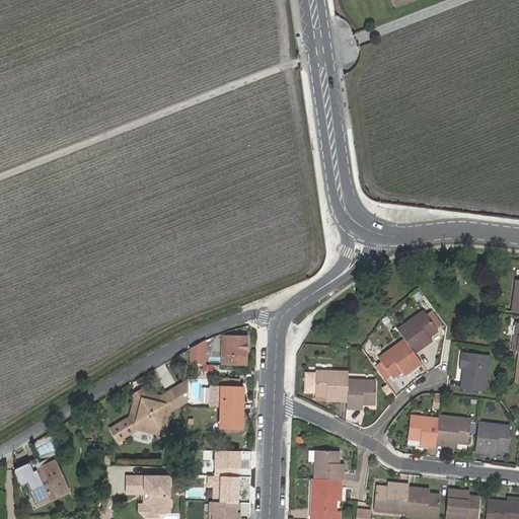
[(388,0),(394,12),(423,0),(388,0)]
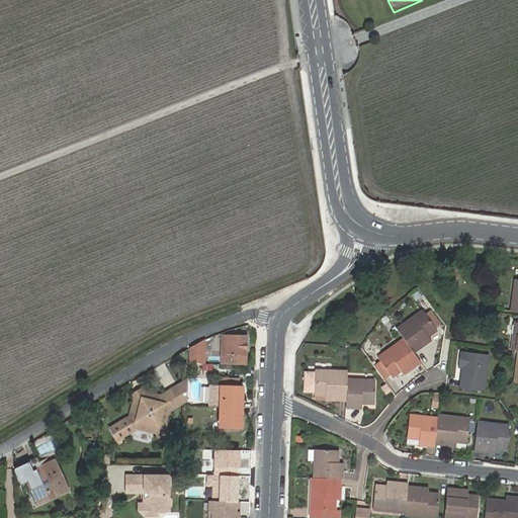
[(423,309),(398,329),(405,338),(416,351),(428,341),(425,337),(429,335),(437,328),(423,309)]
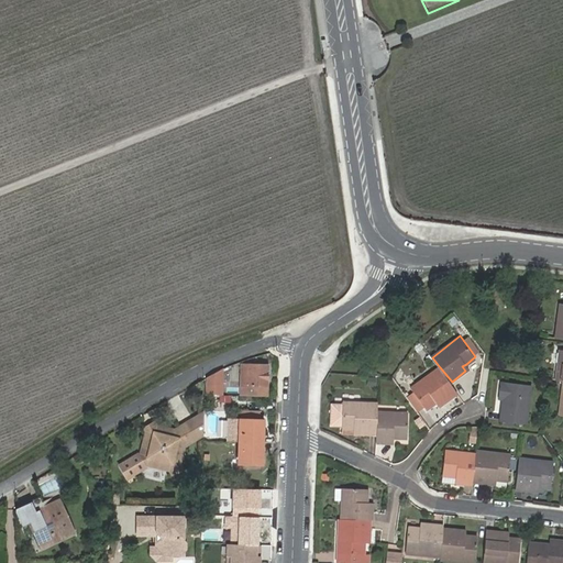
[(243,396),(269,397),(269,387),(271,366),(244,365),(243,396)]
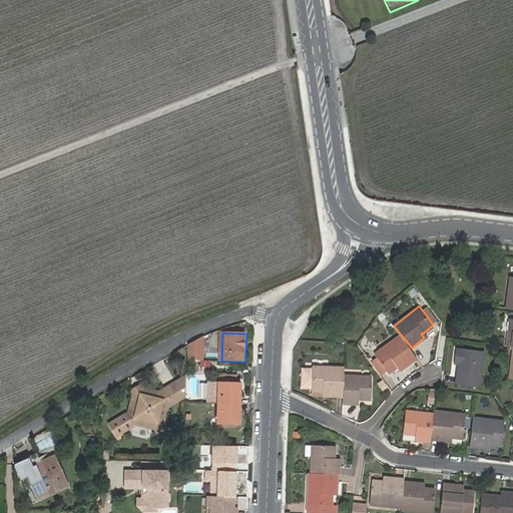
[(406,368),(419,357),(412,348),(401,335),(376,354),(378,357),(389,370),(391,373),(399,367),(403,364),(406,368)]
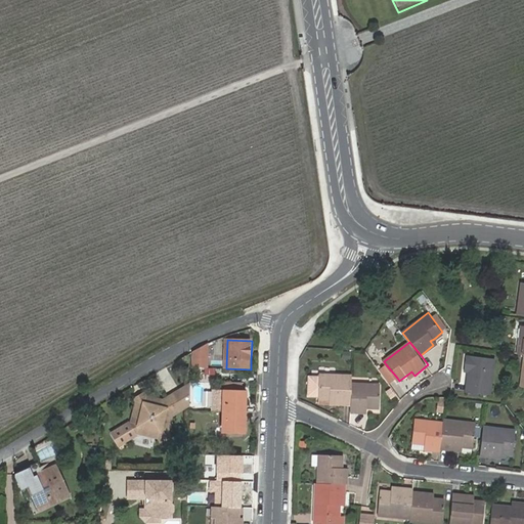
[(200,347),(190,353),(190,367),(204,368),(204,345),(200,346),(200,347)]
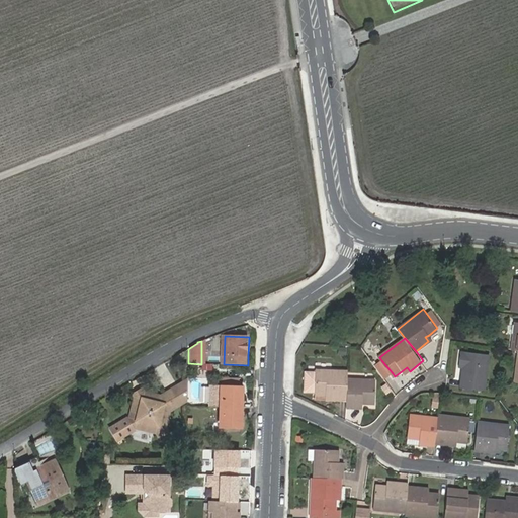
[(460,367),(464,368),(467,368),(466,379),(463,378),(462,387),(480,390),(481,382),(487,383),(491,355),(462,351),(460,367)]
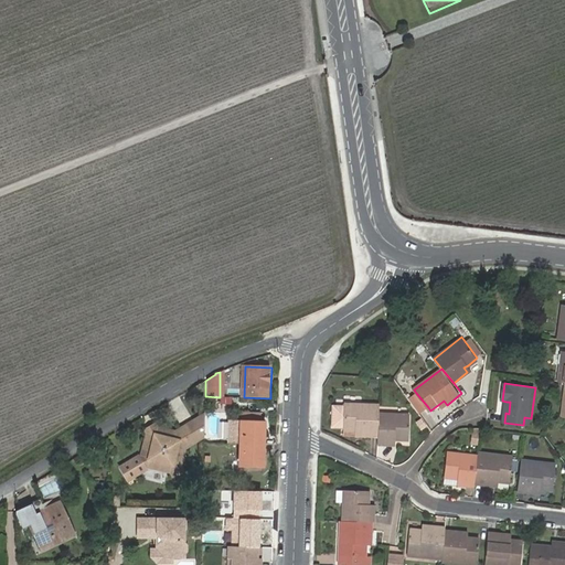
[(416,393),(408,398),(422,413),(428,407),(416,393)]
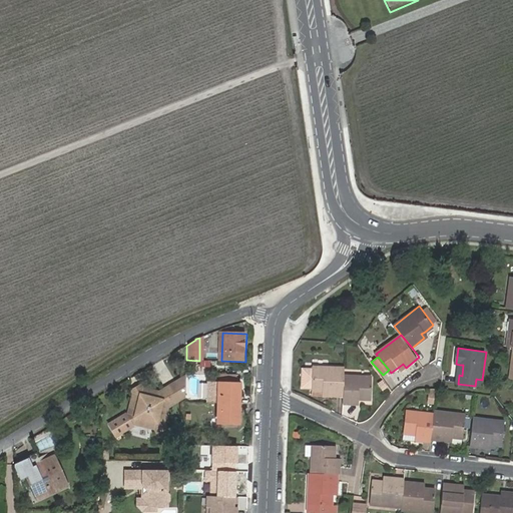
[(327,396),(344,397),(345,376),(345,369),(314,368),(312,391),(323,391),(327,391),(327,396)]
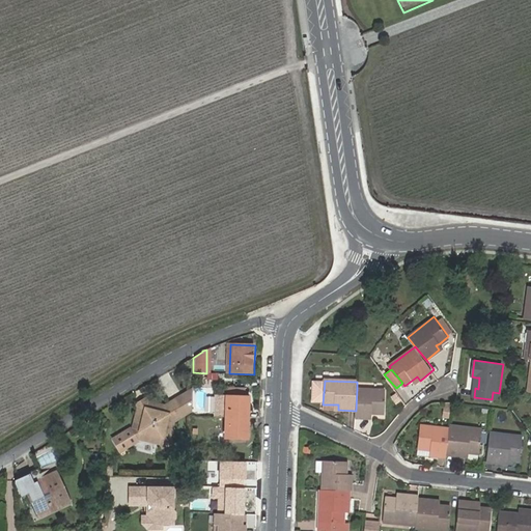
[(323,401),(324,383),(313,382),(312,401),(323,401)]
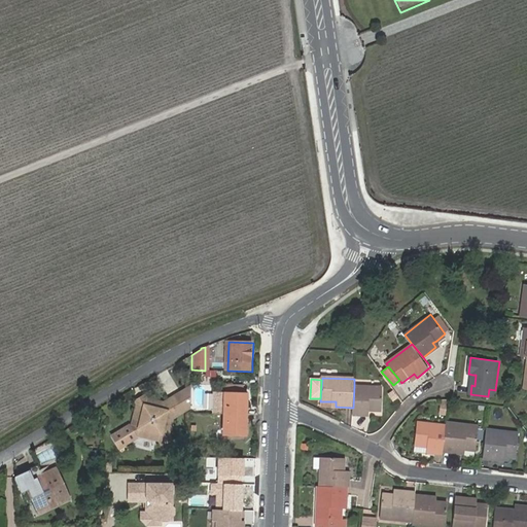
[(353,408),(353,415),(369,416),(369,409),(369,406),(372,406),(372,409),(382,409),(383,387),(354,386),(353,408)]
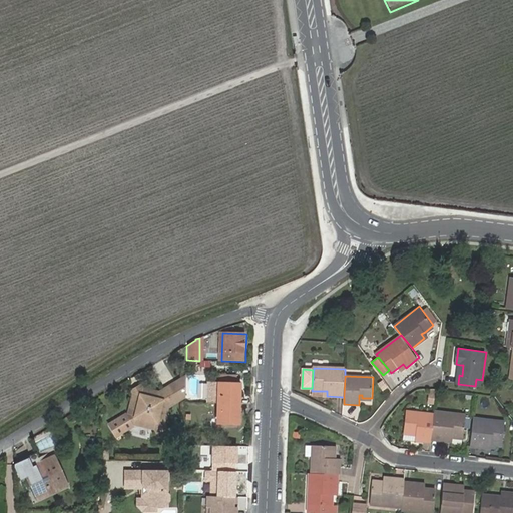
[(237,377),(224,377),(224,383),(219,383),(209,383),(209,404),(219,404),(239,404),(239,384),(237,384),(237,377)]
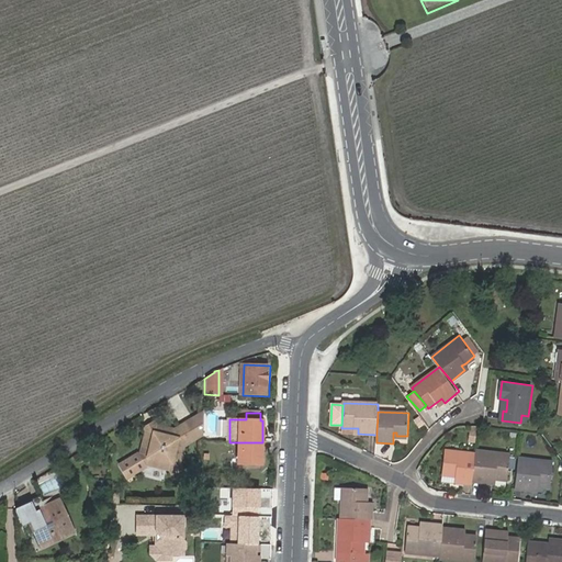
[(203,414),(193,419),(202,434),(203,414)]
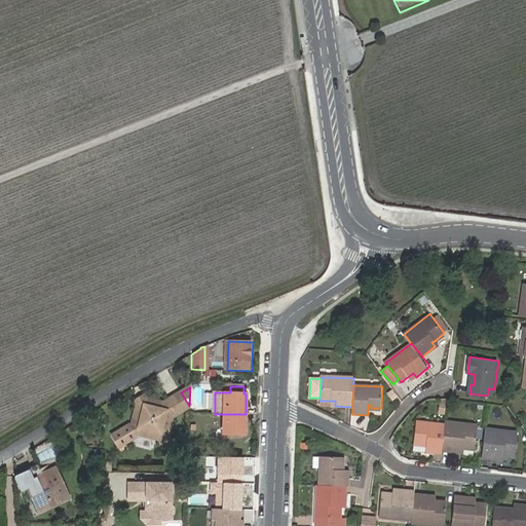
[(189,406),(181,392),(162,404),(148,398),(140,404),(135,425),(126,430),(132,439),(140,434),(161,439),(170,433),(171,417),(189,406)]
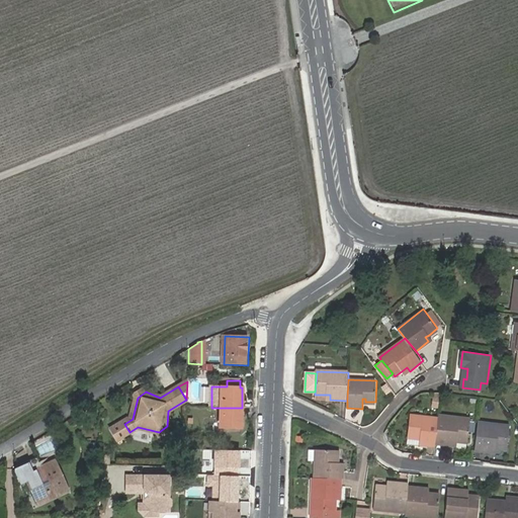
[(136,395),(138,398),(146,392),(144,390),(136,395)]
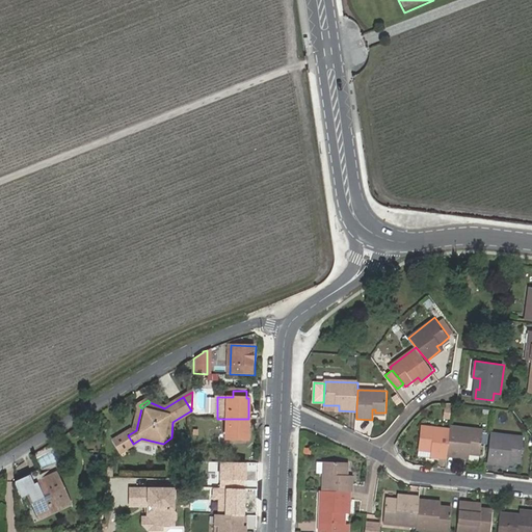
[(248,419),(228,419),(228,440),(248,440),(248,419)]
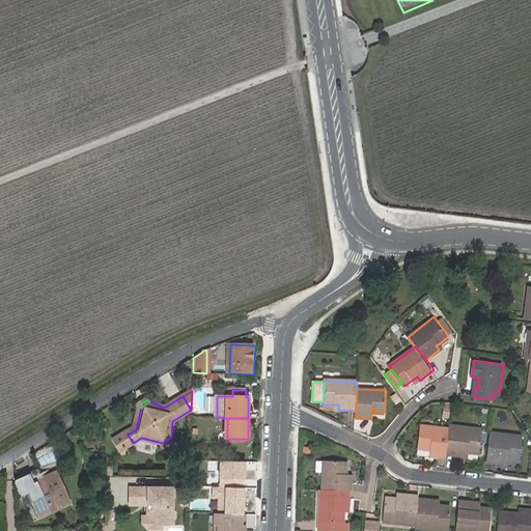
[(431,455),(448,457),(448,455),(451,428),(419,425),(417,449),(429,450),(429,447),(432,448),(432,451),(431,455)]
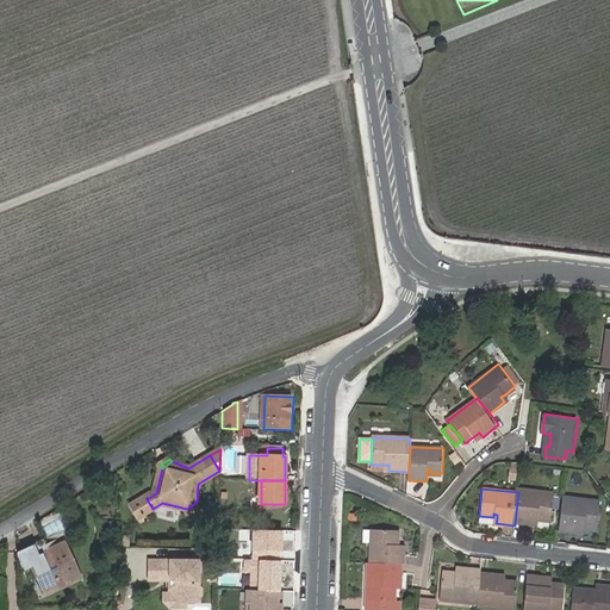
[(518,492),(515,523),(534,524),(535,518),(540,520),(553,521),(555,492),(518,489),(518,492)]
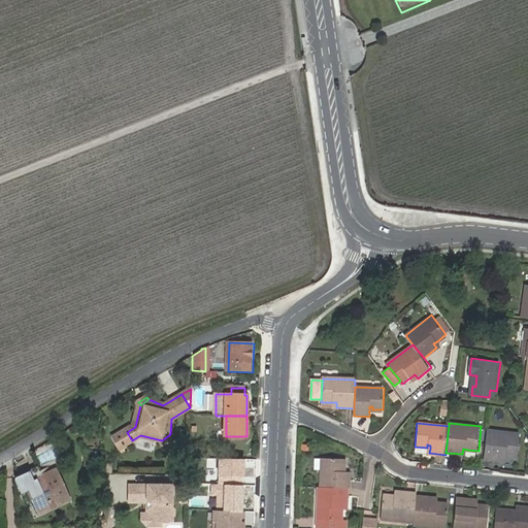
[(489,429),(486,458),(503,460),(503,456),(507,456),(519,457),(522,432),(489,429)]
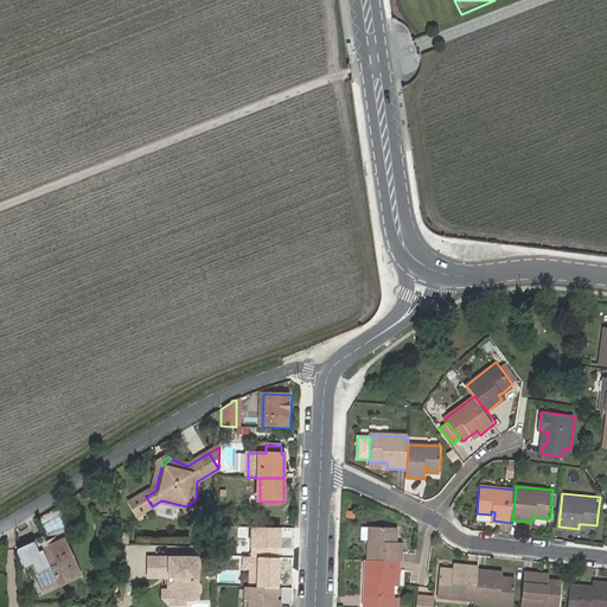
[(196,499),(186,506),(189,510),(198,504),(196,499)]
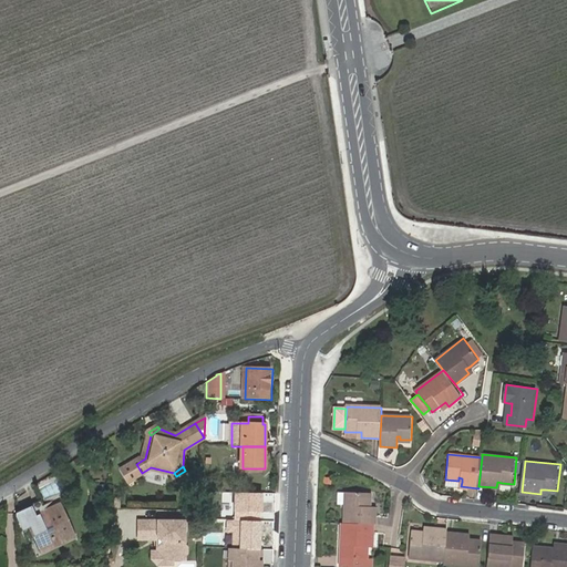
[(263,493),(234,492),(233,521),(261,522),(263,493)]
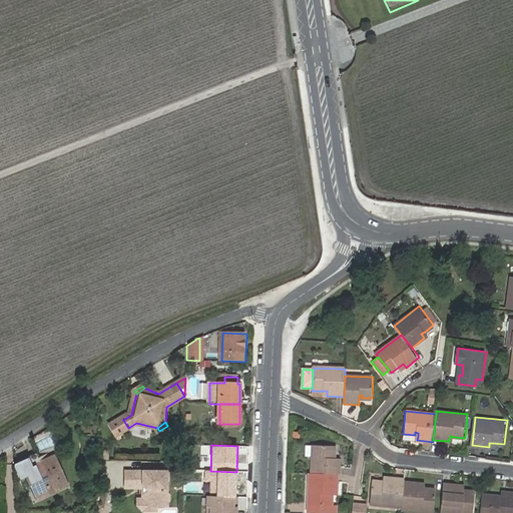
[(312,445),(311,473),(337,474),(338,474),(339,458),(333,458),(332,458),(331,454),(334,454),(334,446),(312,445)]
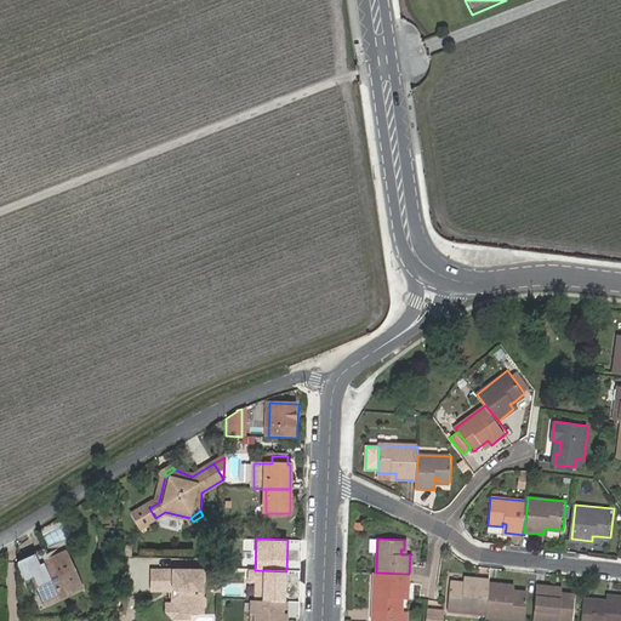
[(46,550),(36,553),(41,563),(45,562),(50,559),(46,550)]
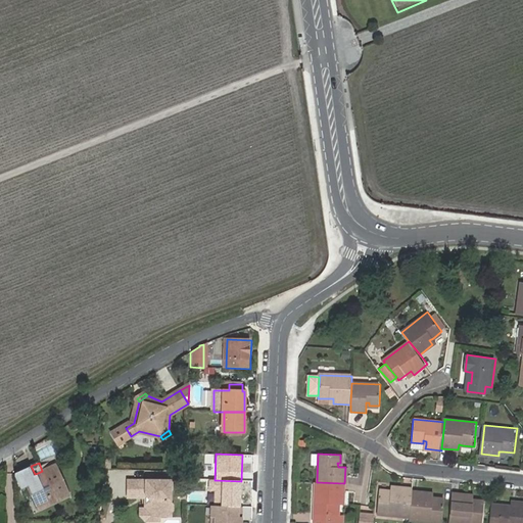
[(31,466),(16,472),(24,487),(30,484),(39,507),(69,494),(56,466),(43,471),(45,474),(39,476),(38,473),(35,474),(31,466)]
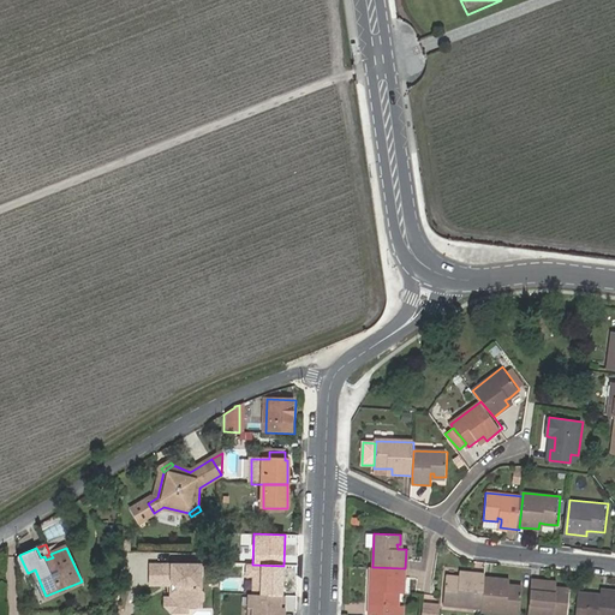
[(252,565),(245,563),(244,579),(251,579),(251,595),(258,595),(282,596),(284,566),(252,565)]
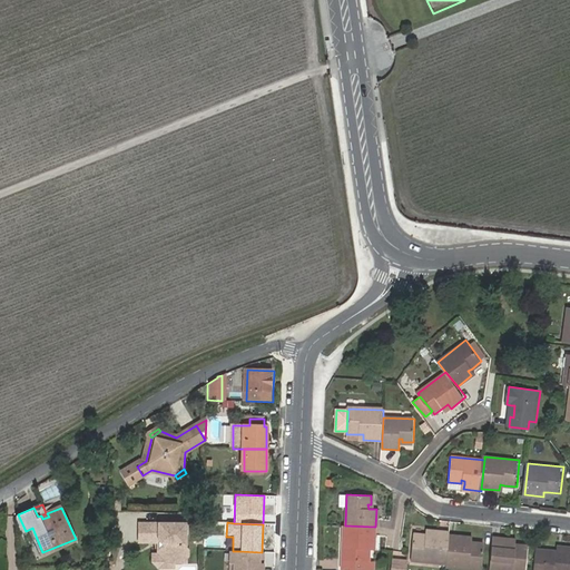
[(139,526),(139,537),(158,537),(158,544),(161,547),(158,549),(158,557),(158,560),(164,564),(175,564),(185,563),(185,560),(187,558),(188,551),(185,549),(185,526),(139,526)]
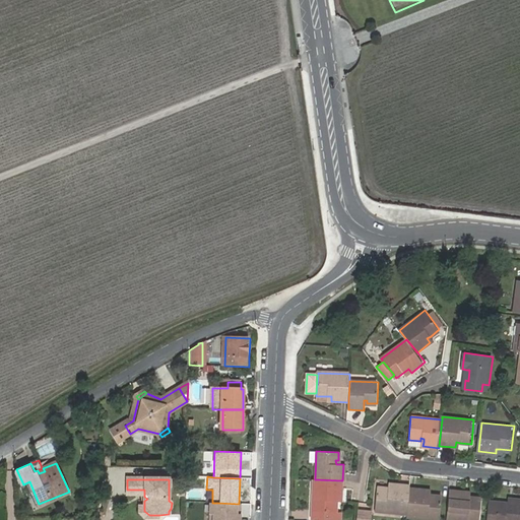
[(315,479),(313,479),(312,511),(335,512),(335,501),(335,497),(340,497),(341,480),(315,479)]
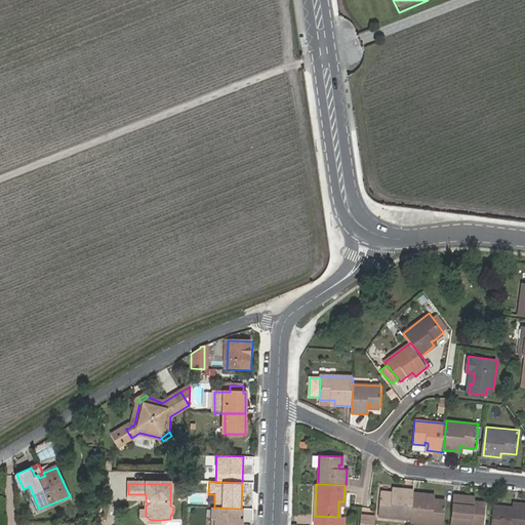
[(416,493),(416,490),(400,489),(400,493),(395,493),(384,492),(382,517),(414,519),(416,493)]
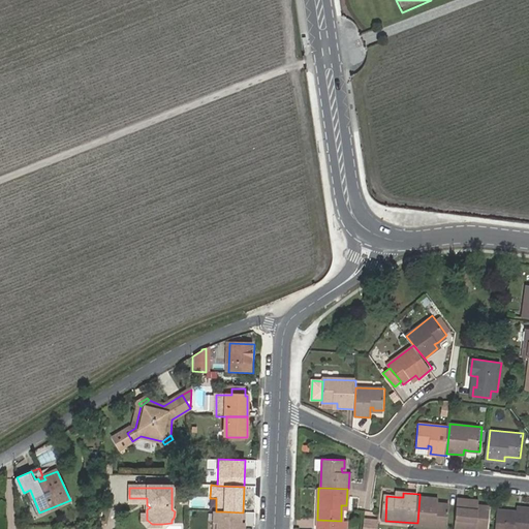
[(437,498),(419,497),(417,523),(417,526),(450,528),(452,503),(441,503),(436,502),(437,498)]
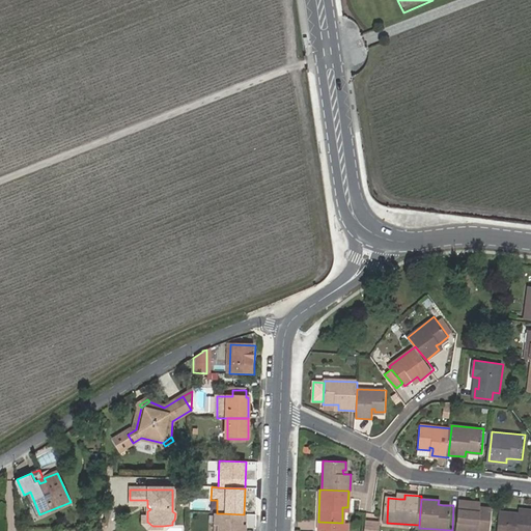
[(463,501),(459,530),(475,530),(492,530),(494,508),(483,507),(478,506),(478,502),(463,501)]
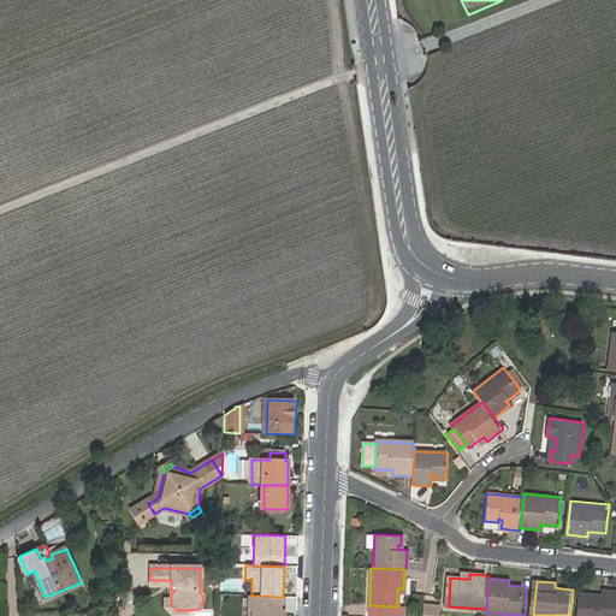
[(590,615),(615,615),(615,591),(611,591),(610,596),(604,596),(592,594),(590,615)]
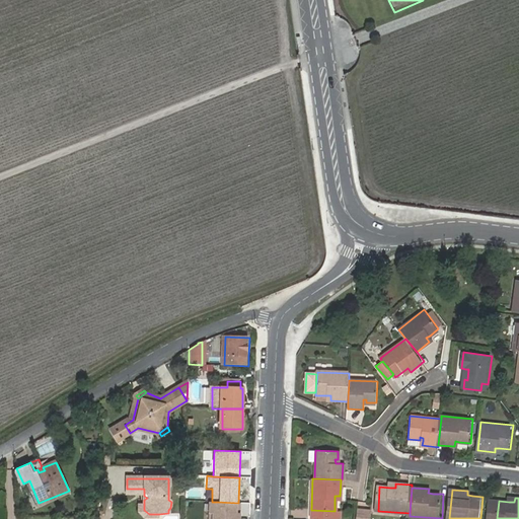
[(235,518),(236,513),(239,510),(240,503),(238,503),(218,502),(214,502),(214,514),(210,517),(210,518),(235,518)]
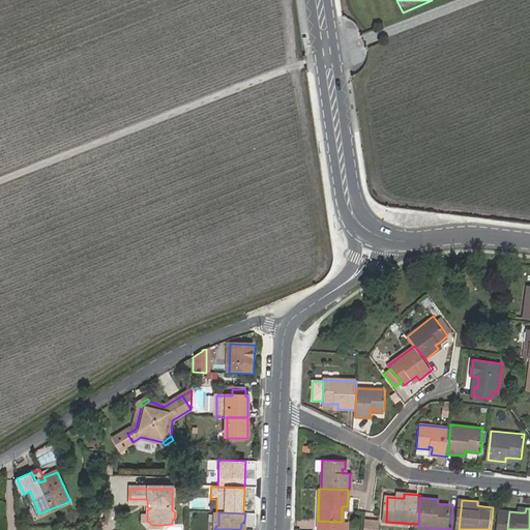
[(147,521),(147,518),(142,519),(142,526),(146,529),(162,529),(163,525),(152,525),(147,521)]
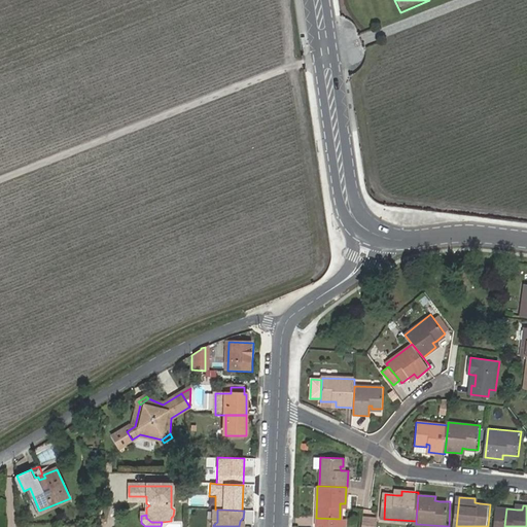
[(375,526),(376,518),(361,516),(359,526),(375,526)]
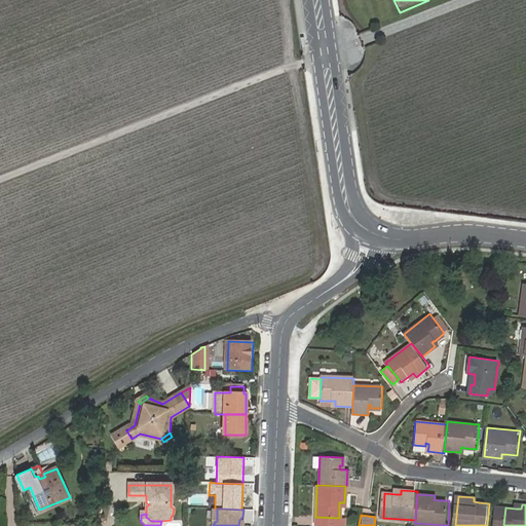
All buildings are outlined.
